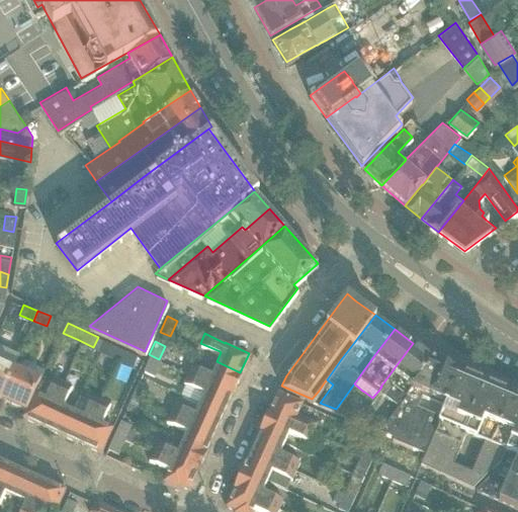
[(105,352),(117,358),(122,347),(110,342),(105,352)]
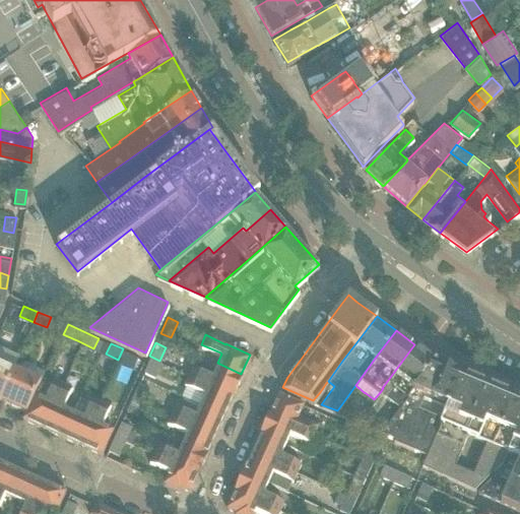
[(381,391),(399,405),(435,359),(414,344),(382,388),(383,388),(381,391)]
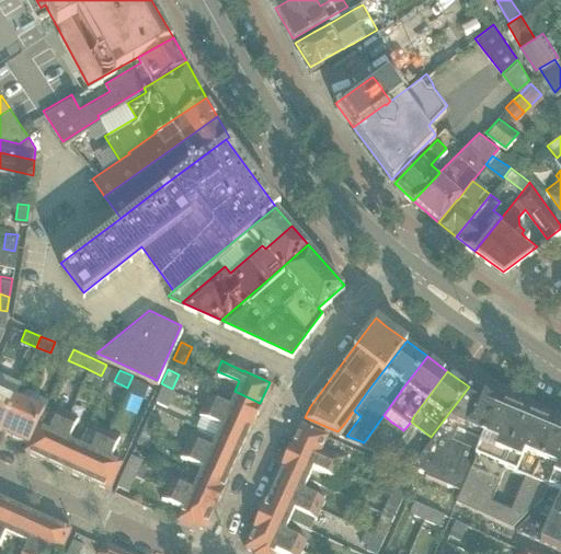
[(133,376),(127,388),(144,395),(148,383),(133,376)]
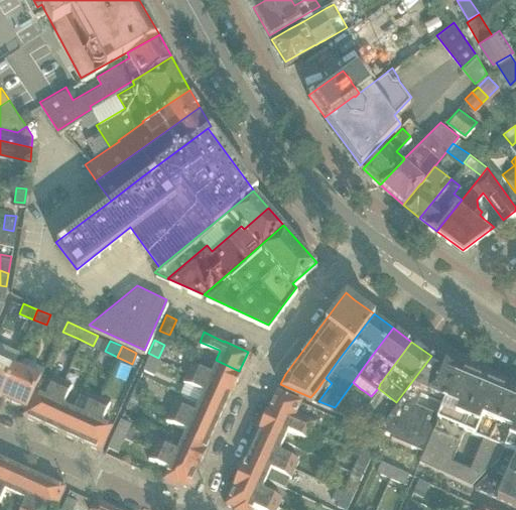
[(148,353),(142,366),(152,371),(158,358),(148,353)]
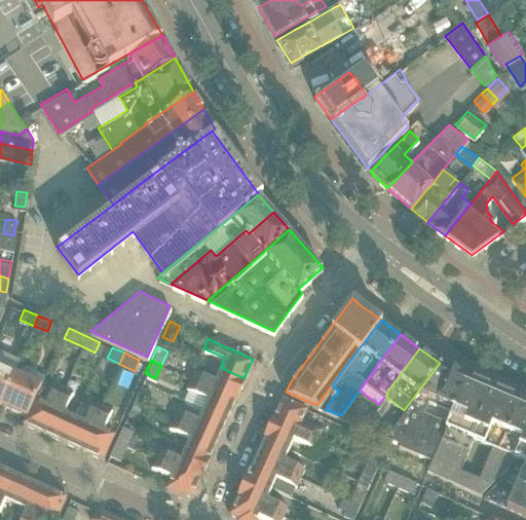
[(0,400),(14,369),(0,362),(0,400)]
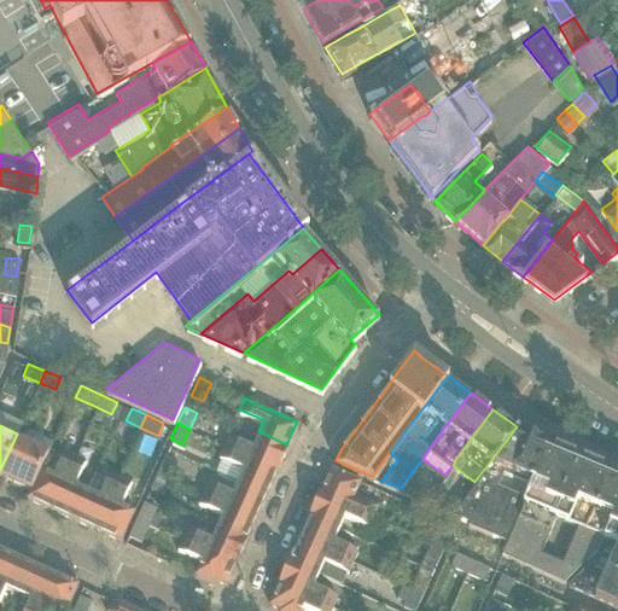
[(453,512),(452,512),(454,513),(454,512),(468,518),(467,522),(507,537),(547,440),(517,426),(474,482),(460,501),(453,512)]
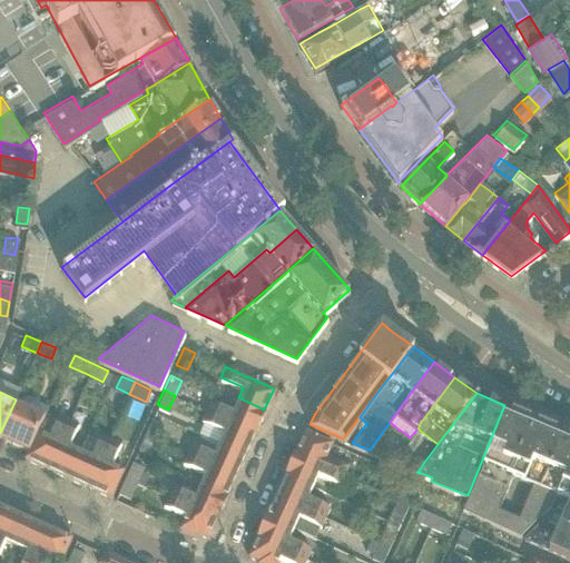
[(16,399),(0,433),(29,446),(38,428),(45,412),(28,405),(29,402),(17,396),(16,399)]
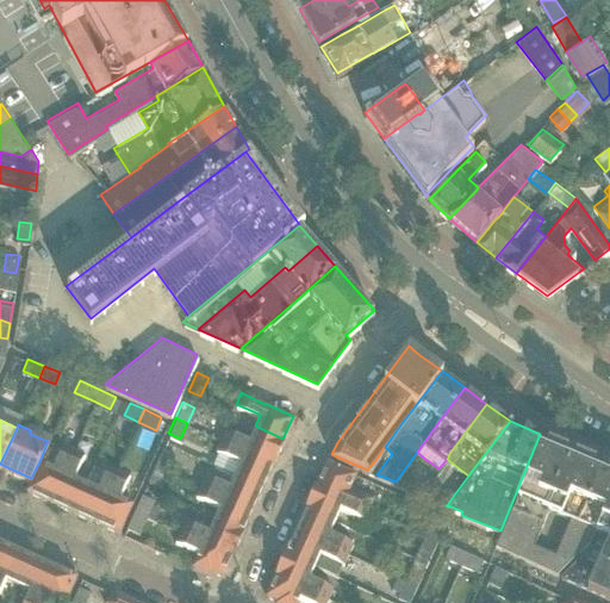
[(225,427),(221,437),(273,461),(282,439),(255,426),(249,439),(225,427)]
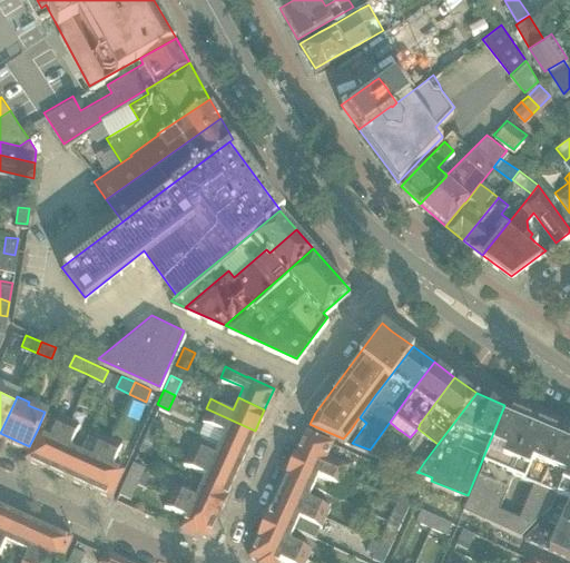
[(468,495),(462,507),(489,520),(495,505),(510,472),(534,417),(504,405),(468,495)]
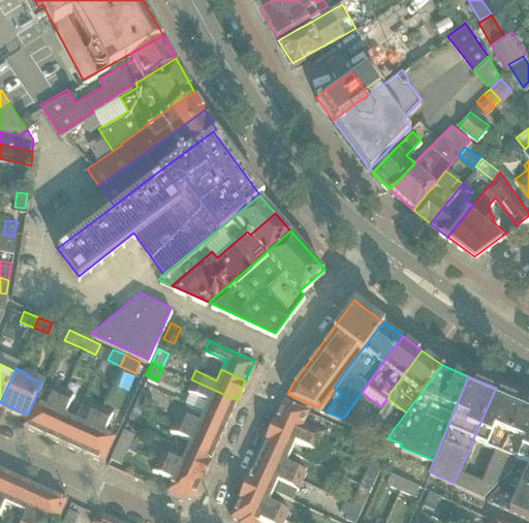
[(190,381),(187,389),(208,398),(204,408),(227,420),(237,400),(191,379),(190,381)]
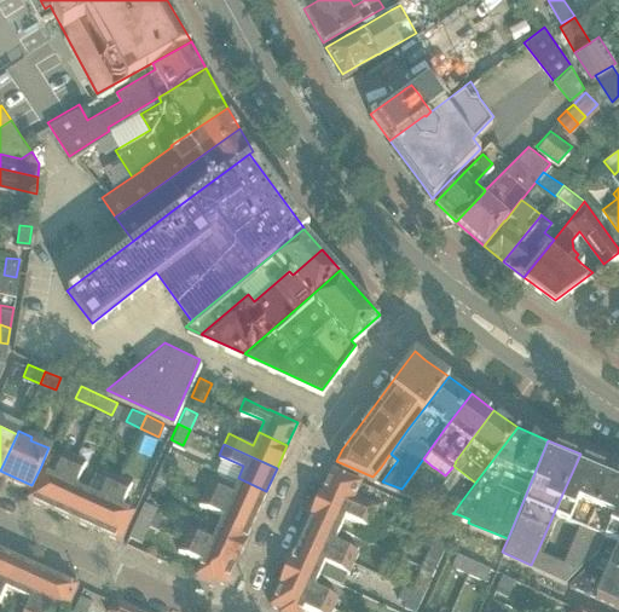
[(28,495),(50,504),(74,451),(64,448),(53,472),(41,466),(32,485),(28,495)]
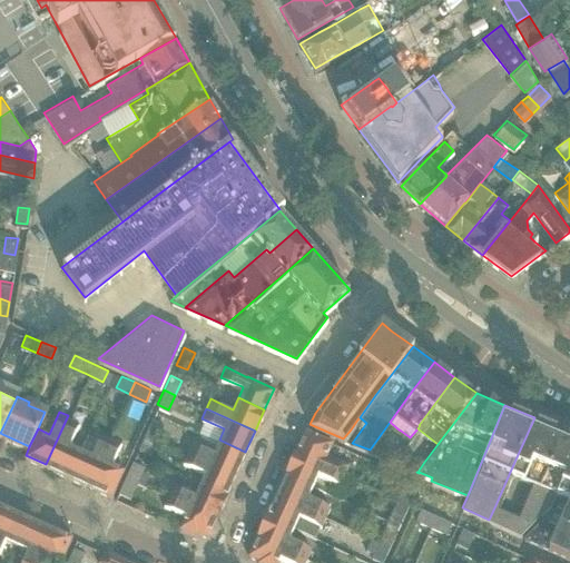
[(68,415),(46,464),(68,474),(79,447),(69,443),(79,421),(68,415)]
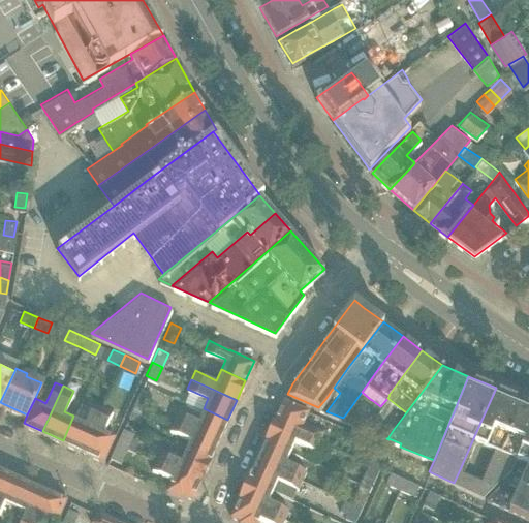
[(142,387),(134,401),(145,405),(152,392),(142,387)]
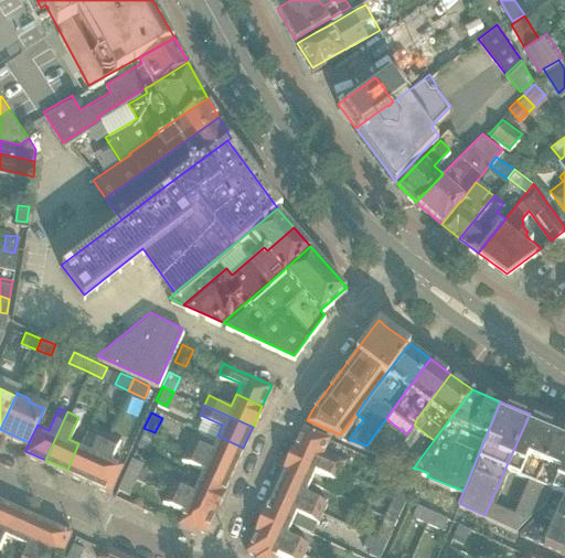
[(530,414),(505,468),(529,478),(534,480),(558,426),(530,414)]
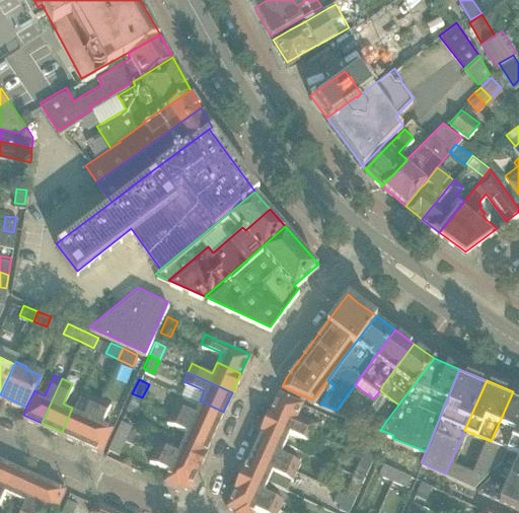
[(278,390),(269,410),(314,430),(318,421),(299,412),(298,412),(302,401),(278,390)]
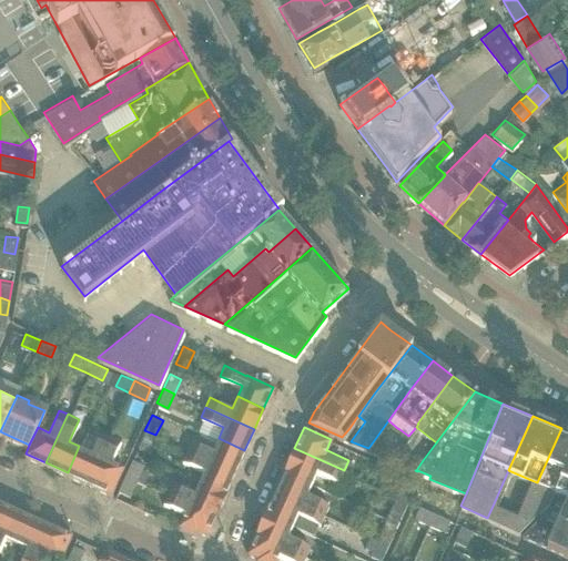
[(509,529),(516,532),(547,500),(553,489),(558,491),(566,495),(567,488),(567,430),(561,428),(537,482),(531,480),(516,513),(509,529)]
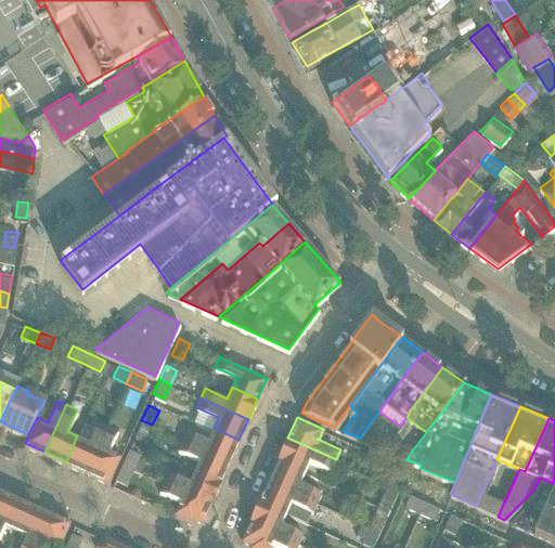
[(77,435),(66,461),(86,470),(107,423),(99,419),(89,441),(77,435)]
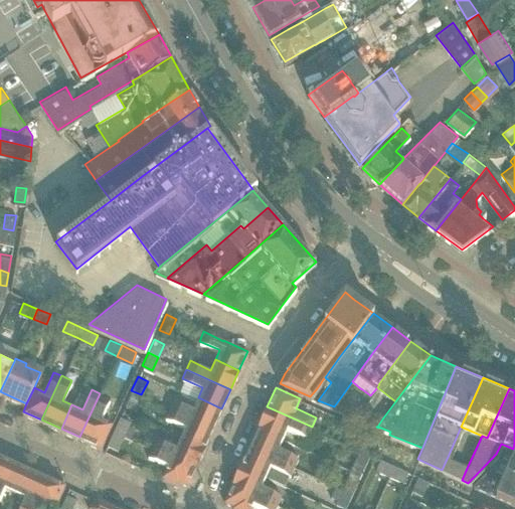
[(131,390),(125,404),(135,408),(141,394),(131,390)]
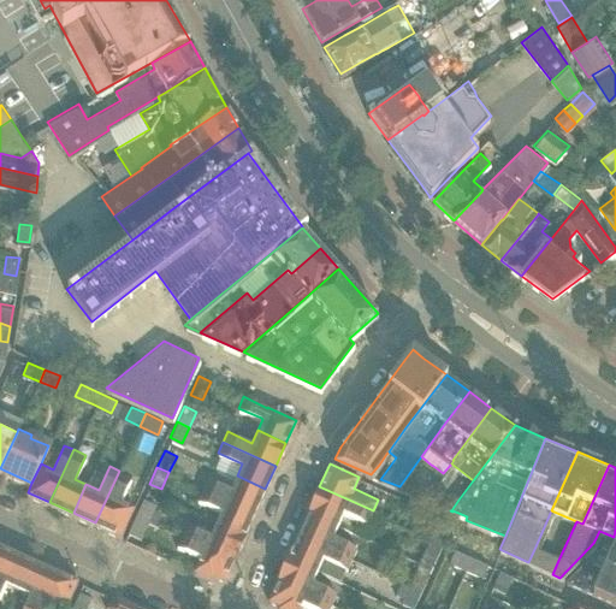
[(119,471),(95,522),(119,534),(130,512),(132,506),(120,500),(131,476),(119,471)]
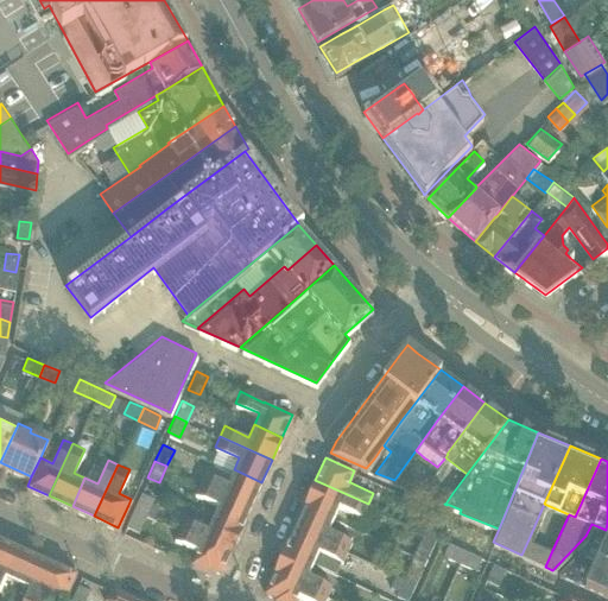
[(404,467),(394,480),(405,486),(413,474),(404,467)]
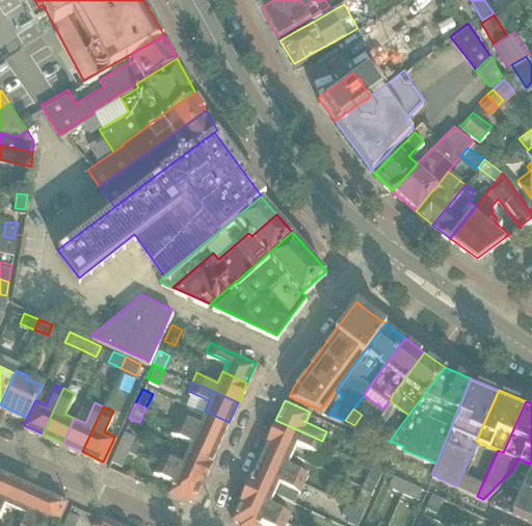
[(179,412),(175,421),(220,441),(229,422),(205,411),(200,422),(179,412)]
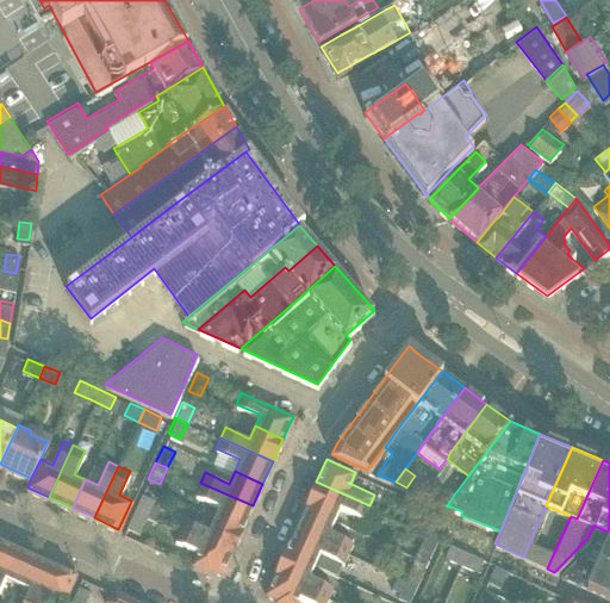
[(316,482),(306,504),(334,517),(340,505),(341,507),(363,516),(369,505),(316,482)]
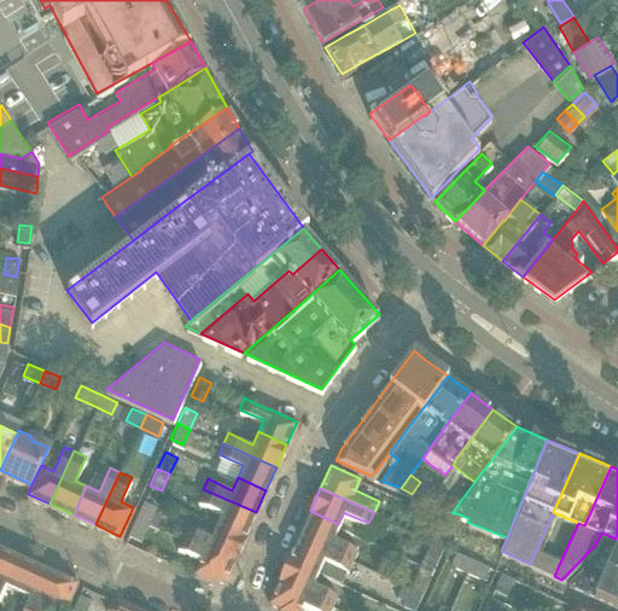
[(442,488),(431,502),(453,512),(460,501),(442,488)]
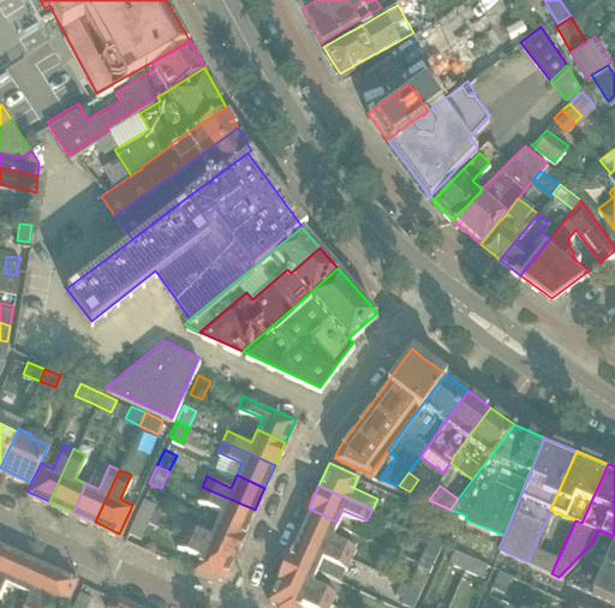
[(202,487),(197,498),(220,508),(221,510),(216,520),(244,532),(255,510),(202,487)]
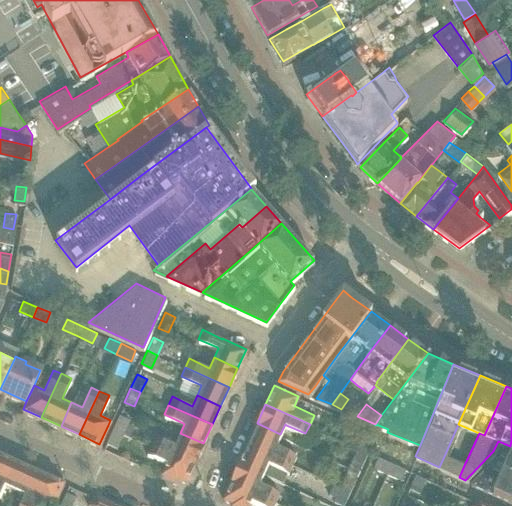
[(113,426),(123,431),(129,417),(119,412),(116,419),(113,426)]
